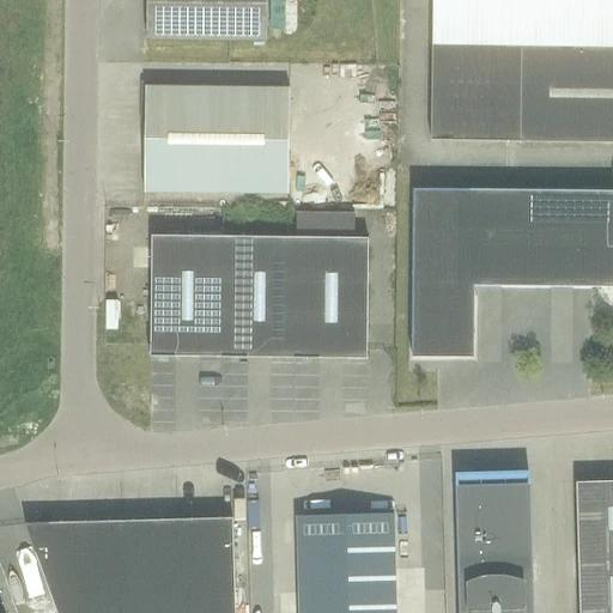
[(147,0),(147,40),(268,41),(268,0),(147,0)]
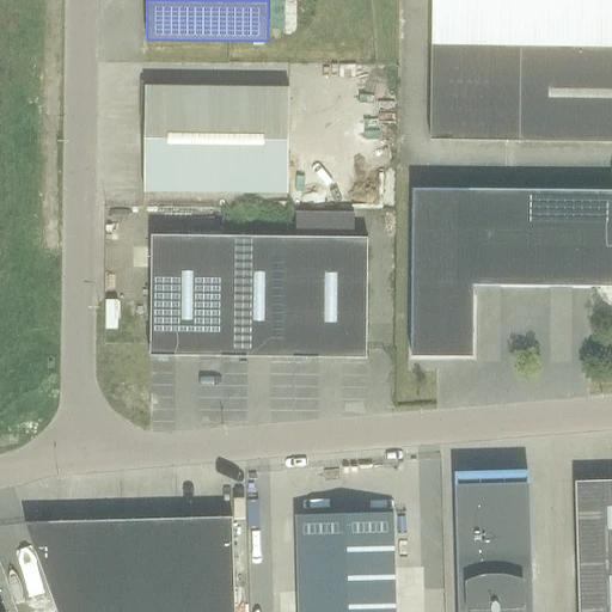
[(611,0),(433,0),(430,141),(520,142),(611,142),(611,0)]
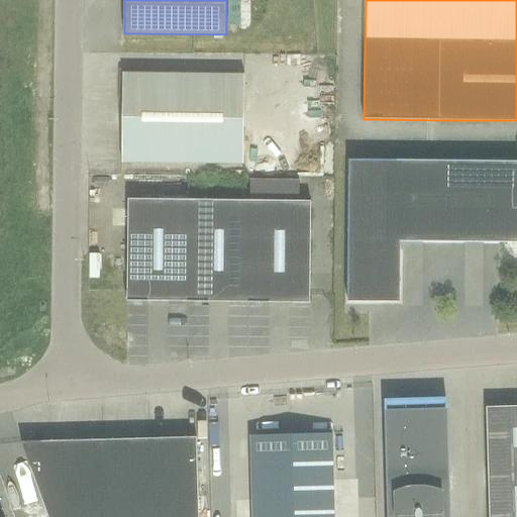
[(123,74),(122,163),(243,165),(244,75),(123,74)]
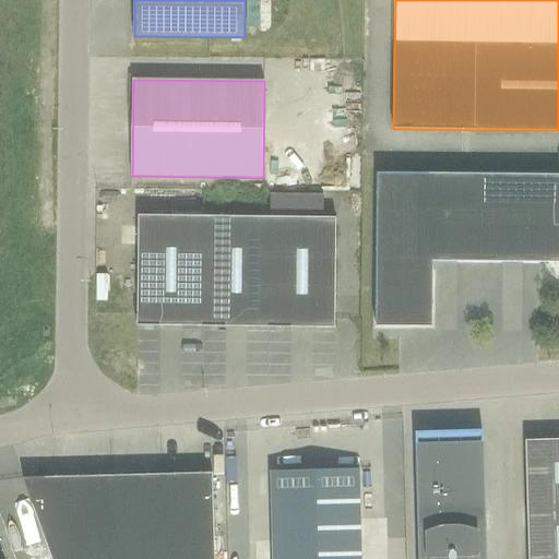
[(558,174),(378,173),(377,326),(433,326),(433,261),(558,262),(558,174)]
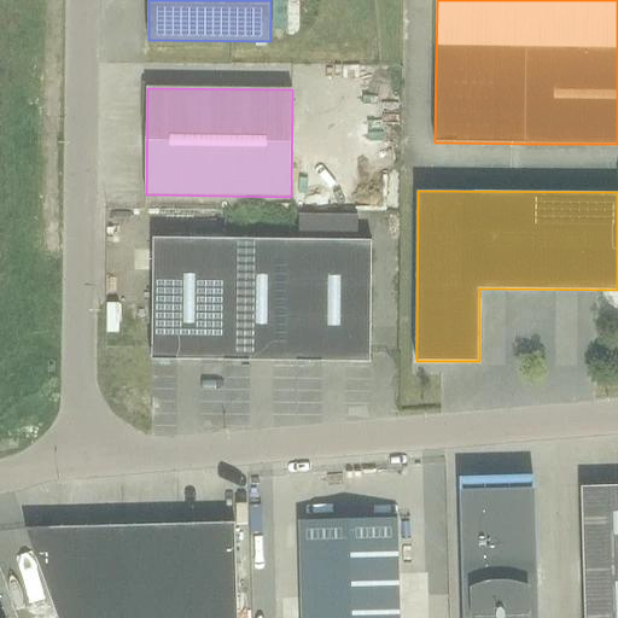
[(372,361),(371,361),(372,240),(359,240),(359,217),(299,216),(299,240),(298,362),(322,362),(322,361),(372,362),(372,361)]
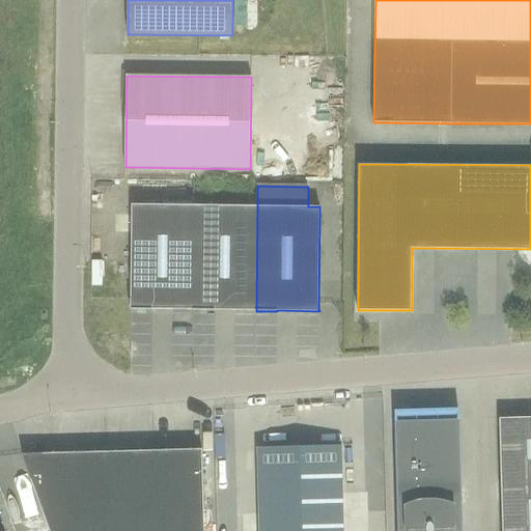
[(194,310),(195,243),(195,205),(132,204),(131,299),(131,310),(194,310)]
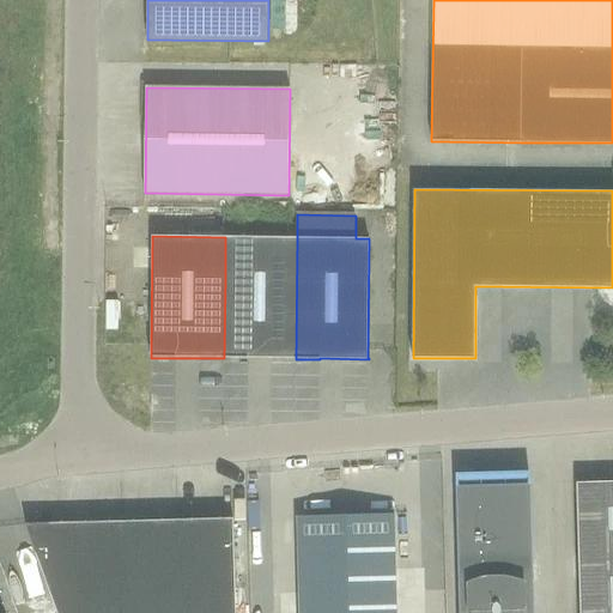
[(296,359),(297,238),(225,237),(225,280),(224,358),(296,359)]
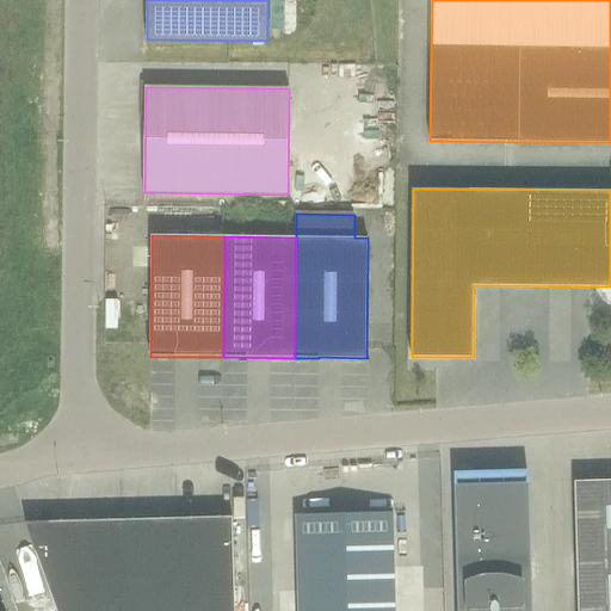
[(610,610),(610,480),(575,481),(579,610),(610,610)]
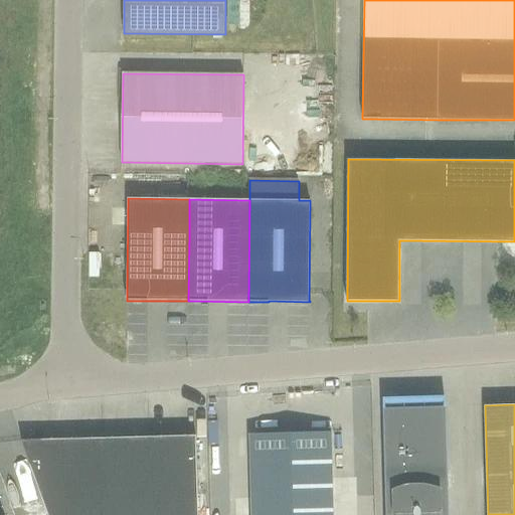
[(448,514),(446,411),(384,412),(387,514),(448,514)]
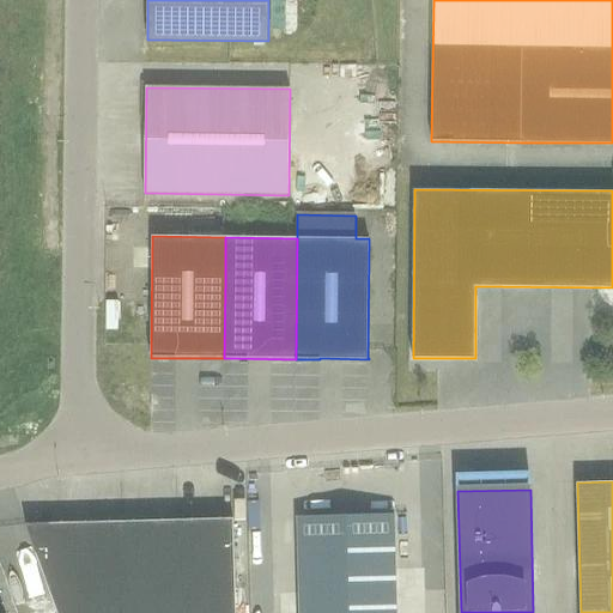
[(396,612),(395,515),(287,517),(289,612),(396,612)]
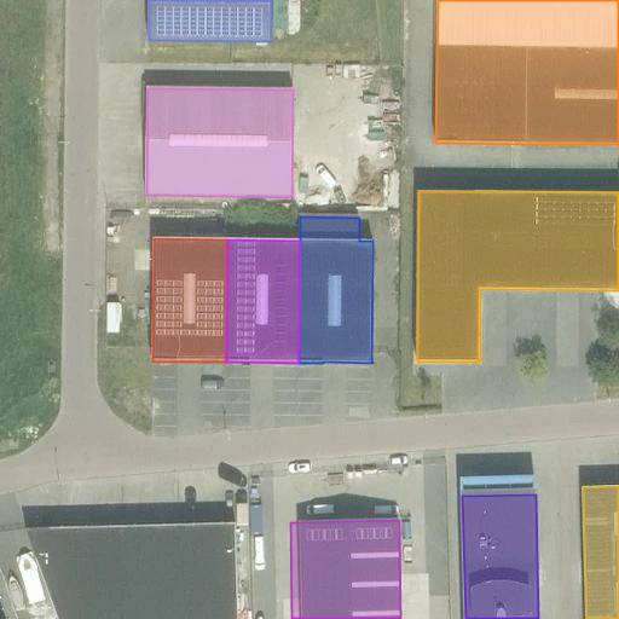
[(238,618),(237,524),(27,530),(58,618),(238,618)]
